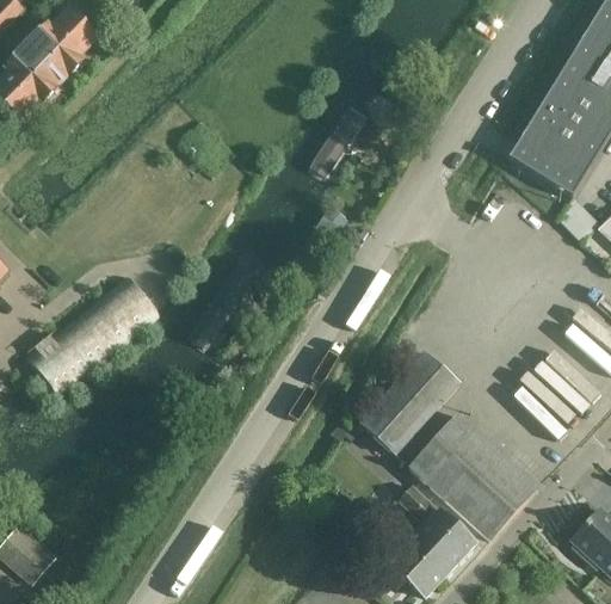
[(0,0),(0,10),(10,19),(22,7),(14,0),(0,0)]
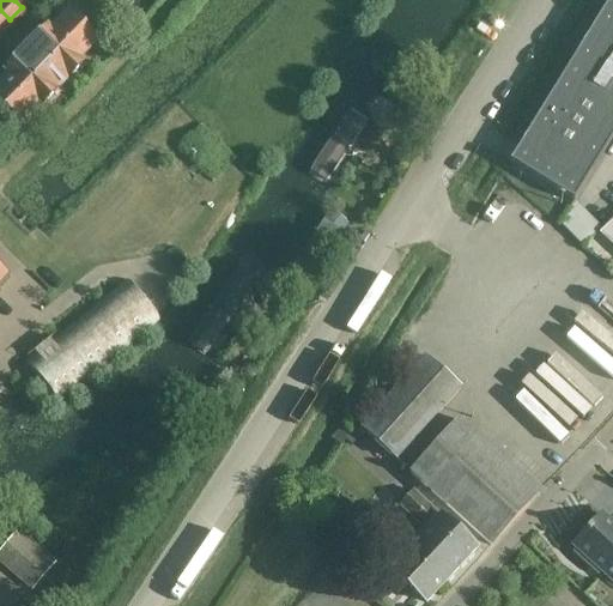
[(572,197),(612,131),(612,0),(605,0),(516,146),(527,152),(520,163),(572,197)]
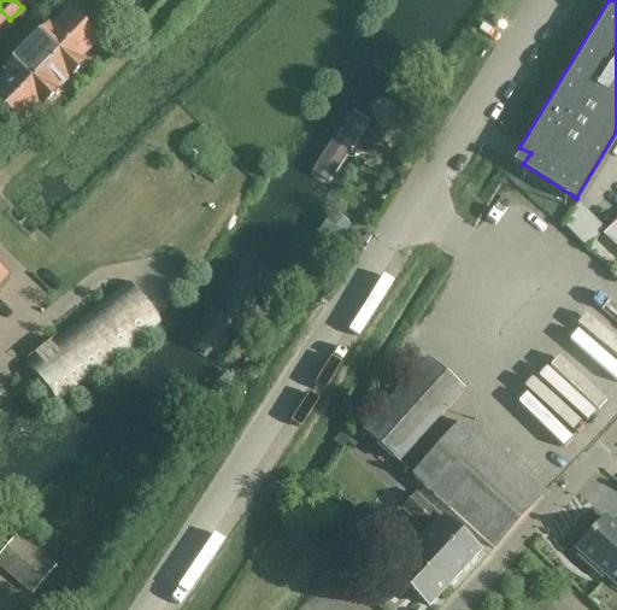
[(50,56),(68,74),(83,58),(80,53),(98,36),(69,7),(52,25),(60,34),(46,48),(51,54),(50,56)]
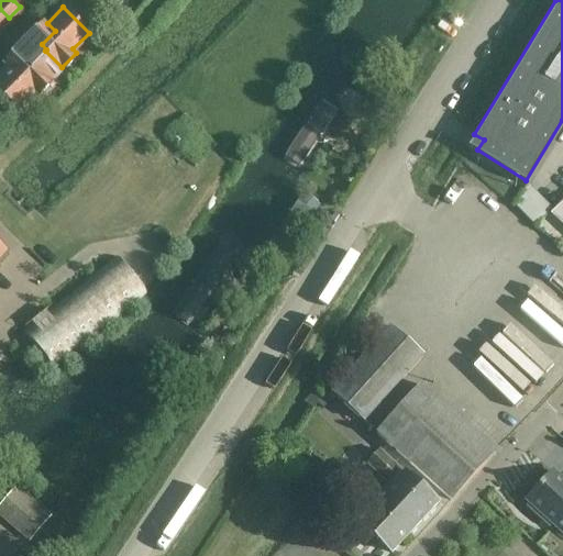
[(14,78),(30,93),(34,89),(37,92),(62,67),(45,51),(46,49),(42,44),(55,31),(47,23),(46,23),(43,20),(23,41),(40,57),(21,76),(19,74),(14,78)]
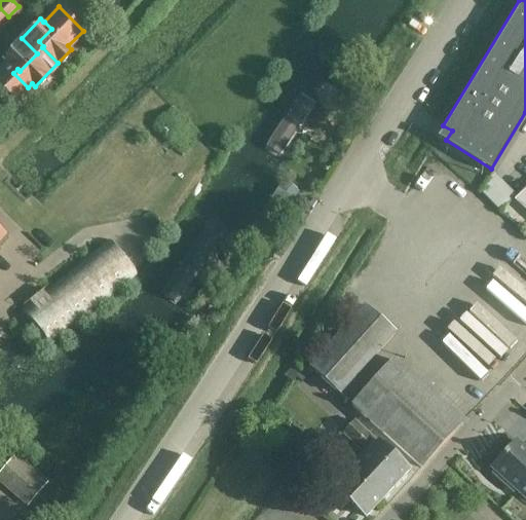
[(37,53),(22,38),(4,57),(7,60),(0,66),(0,82),(16,99),(28,87),(13,73),(17,69),(20,71),(37,53)]
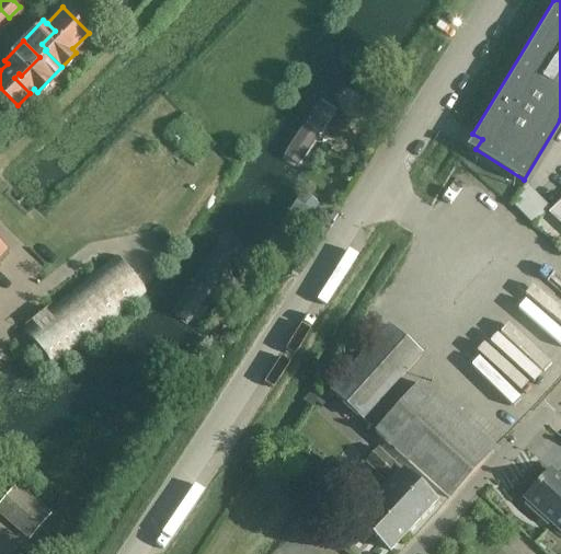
[(348,104),(322,85),(321,85),(278,151),(301,168),(348,104)]
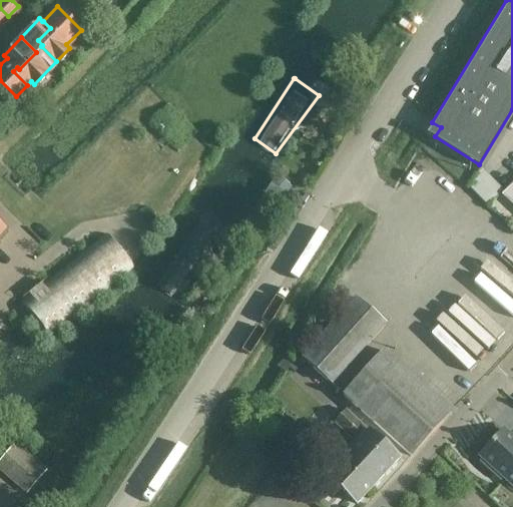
[(481,163),(468,183),(486,201),(503,185),(481,163)]
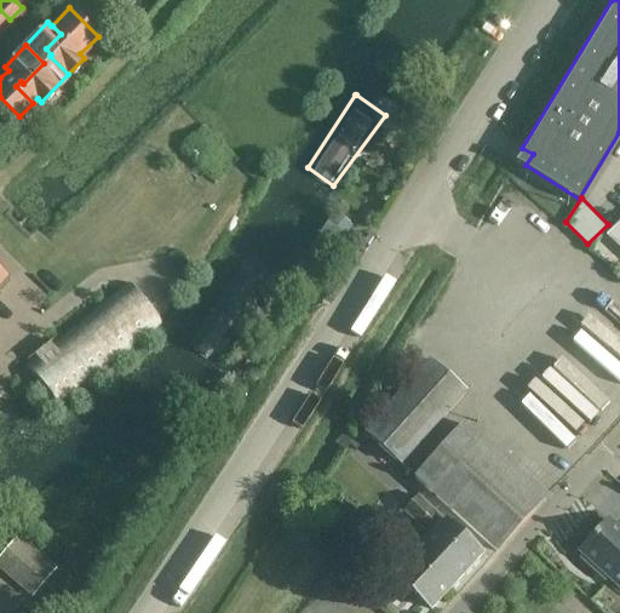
[(316,235),(328,244),(333,246),(351,221),(334,207),(316,235)]
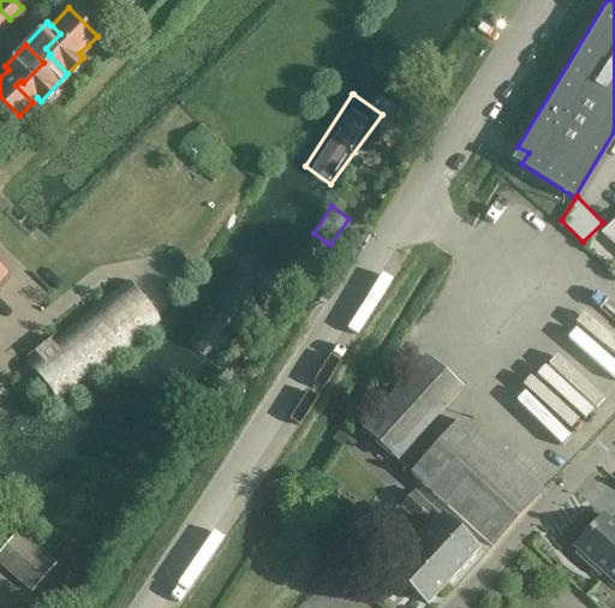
[(614,215),(602,228),(614,239),(614,215)]
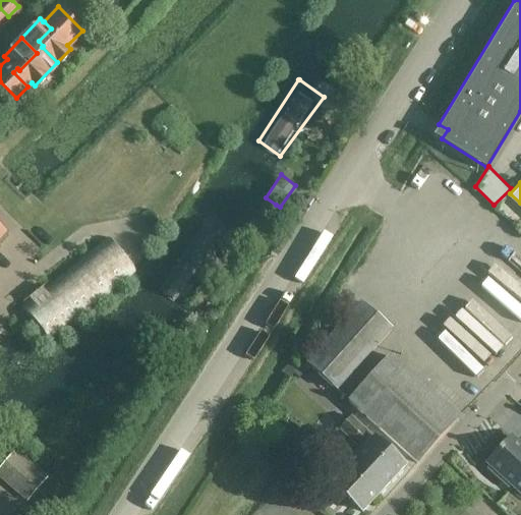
[(241,231),(255,240),(269,220),(255,211),(241,231)]
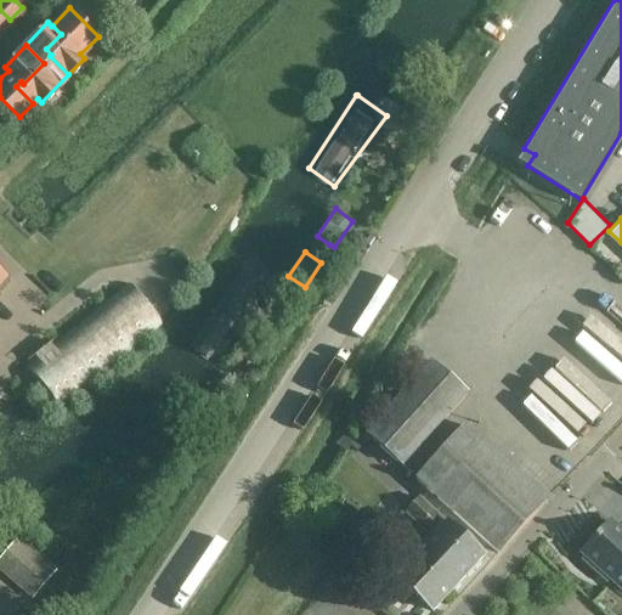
[(244,266),(191,340),(208,351),(261,277),(244,266)]
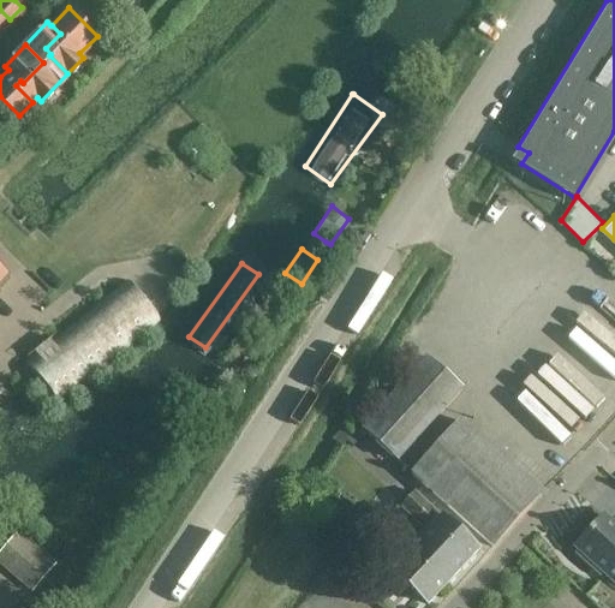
[(160,315),(127,274),(25,356),(58,397),(160,315)]
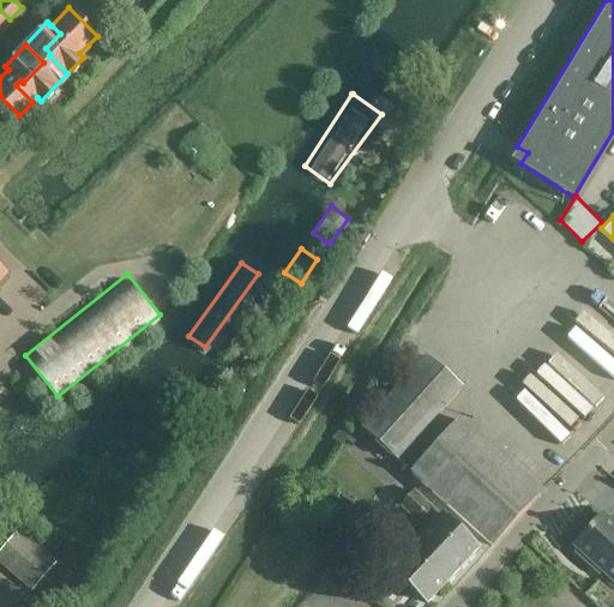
[(275,308),(270,317),(276,320),(282,313),(275,308)]
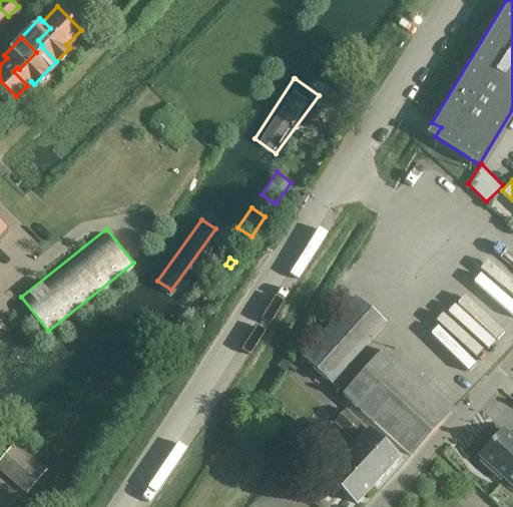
[(355,294),(302,354),(332,381),(385,321),(355,294)]
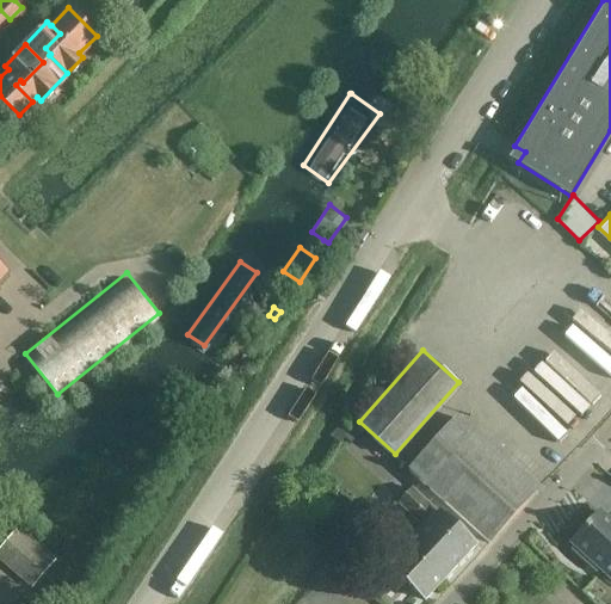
[(205,381),(197,393),(208,400),(216,388),(205,381)]
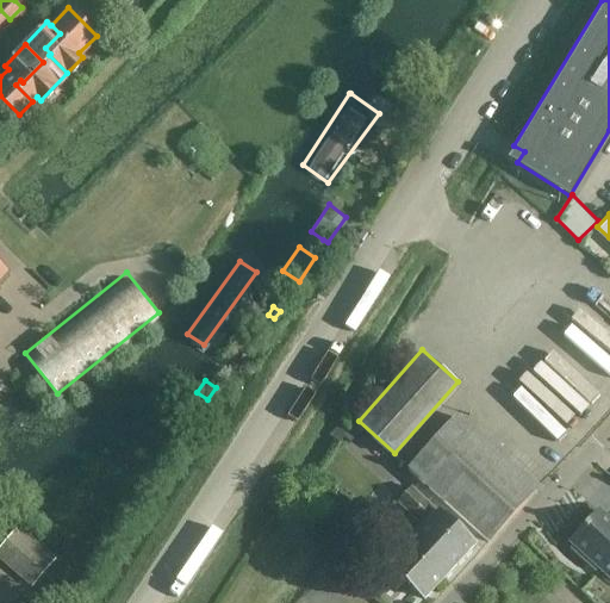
[(409,465),(489,538),(536,484),(456,412),(409,465)]
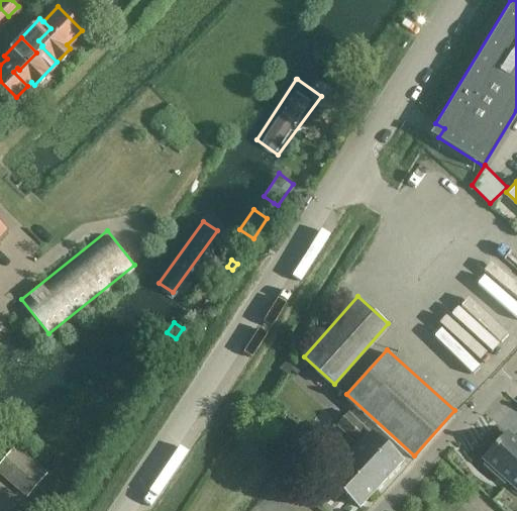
[(289,354),(279,365),(287,372),(291,367),(296,372),(305,361),(300,356),(296,361),(289,354)]
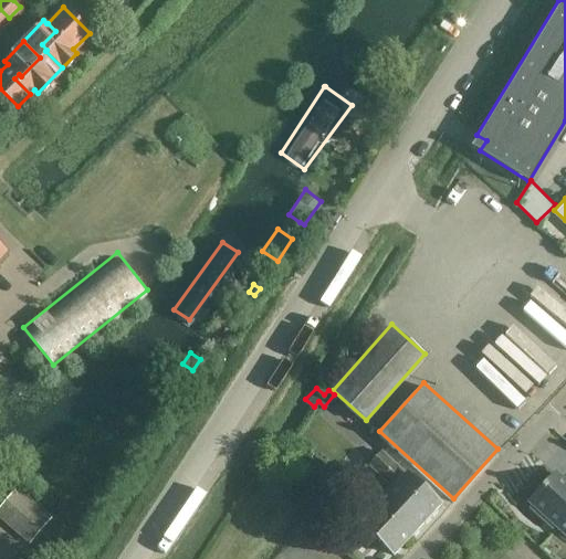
[(439,501),(423,486),(381,447),(368,461),(392,484),(375,503),(409,534),(439,501)]
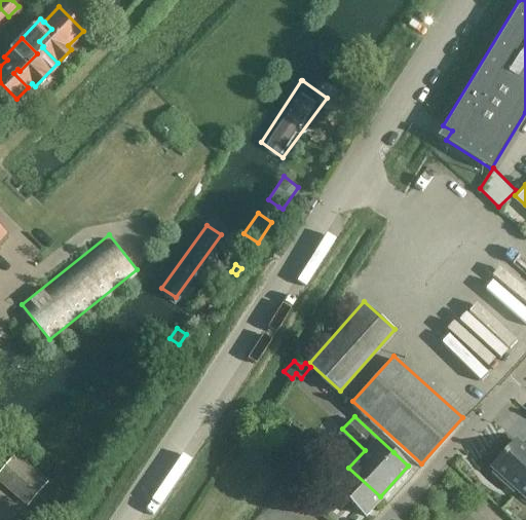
[(525,445),(516,437),(491,463),(494,467),(492,469),(502,479),(505,476),(525,494),(525,445)]
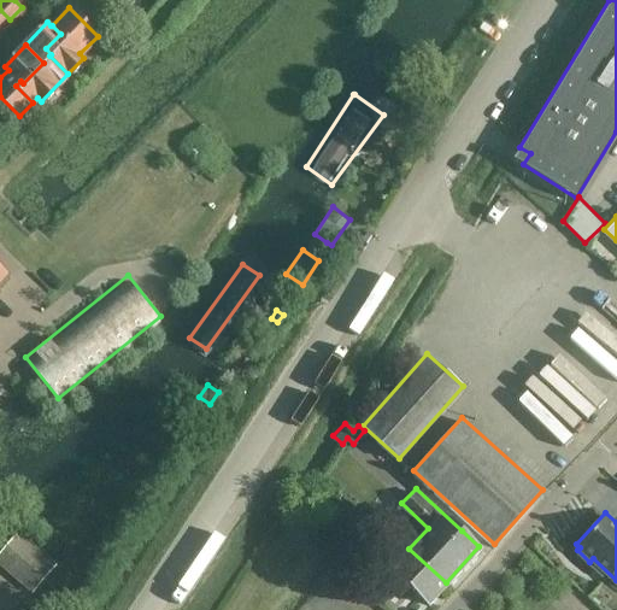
[(18,529),(0,550),(0,556),(34,585),(56,561),(18,529)]
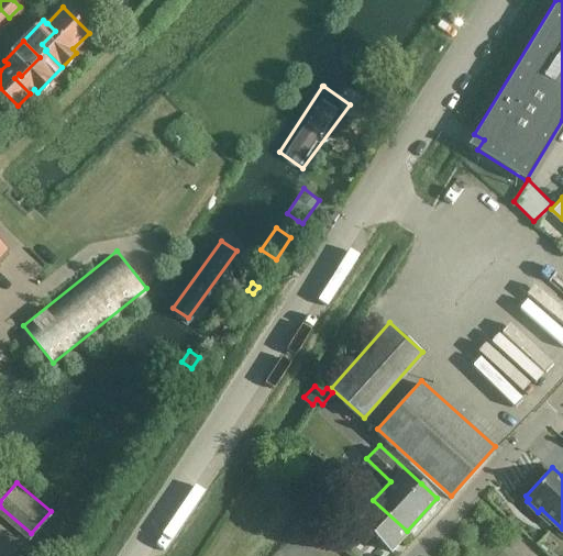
[(392,548),(407,531),(373,500),(357,516),(392,548)]
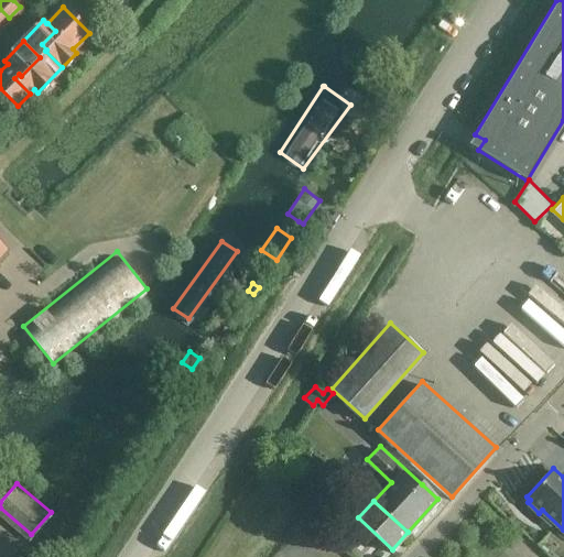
[(329,508),(318,519),(339,538),(350,527),(329,508)]
